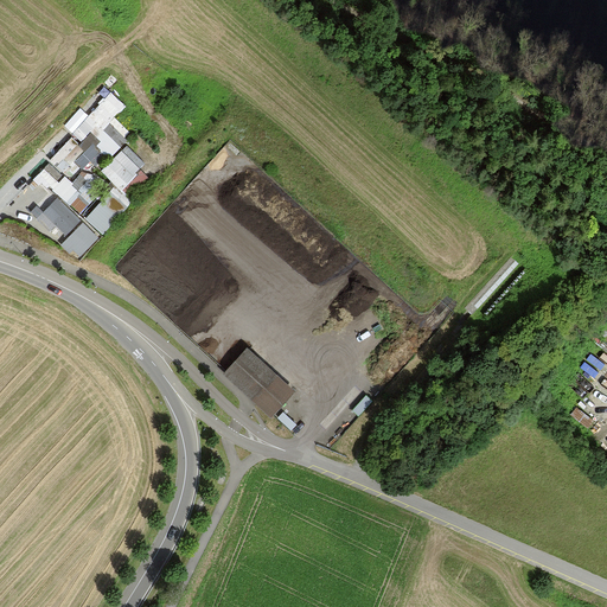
[(74,138),(80,142),(91,131),(97,125),(91,119),(74,138)]
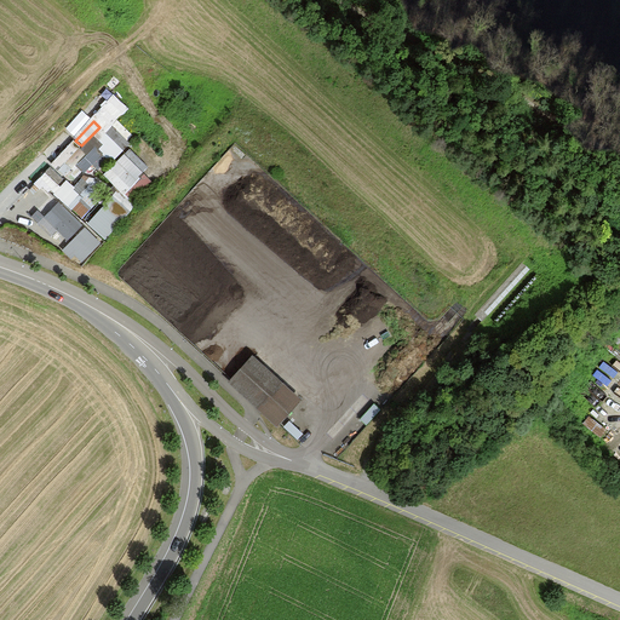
[(112,161),(130,142),(110,125),(104,132),(99,127),(93,133),(105,144),(99,150),(112,161)]
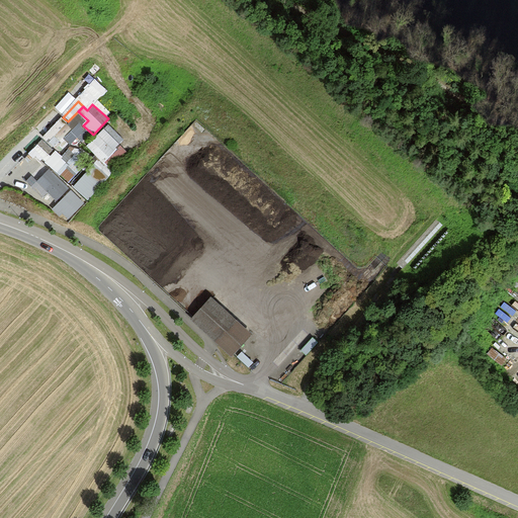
[(50,142),(68,121),(63,117),(45,137),(50,142)]
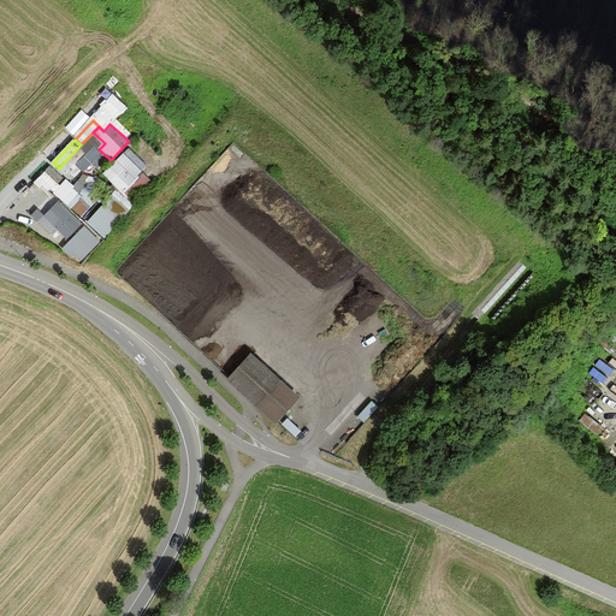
[(143,172),(124,153),(110,167),(129,187),(143,172)]
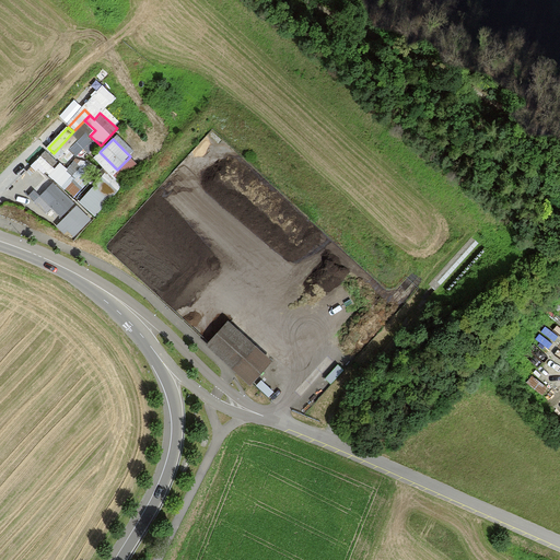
[(137,163),(130,156),(117,170),(113,174),(119,181),(137,163)]
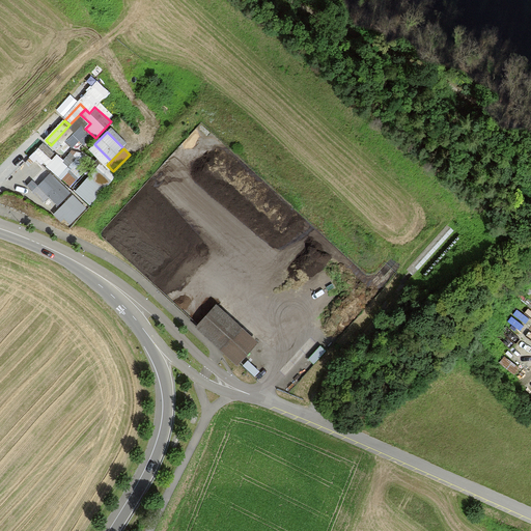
[(85,167),(71,155),(61,166),(65,170),(60,176),(70,185),(85,167)]
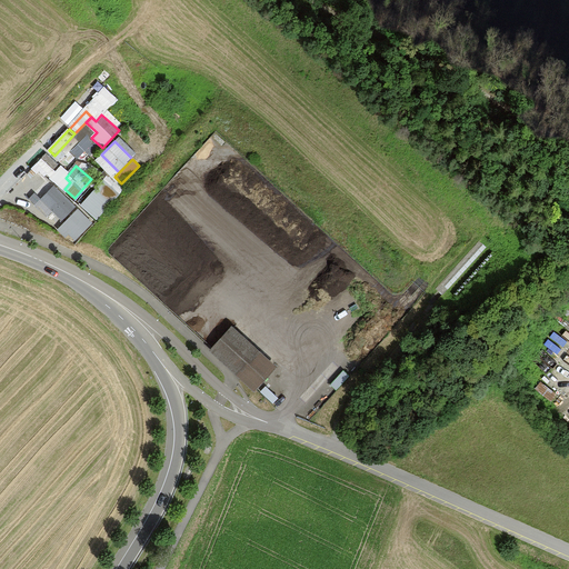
[(60,178),(46,167),(41,172),(56,185),(60,178)]
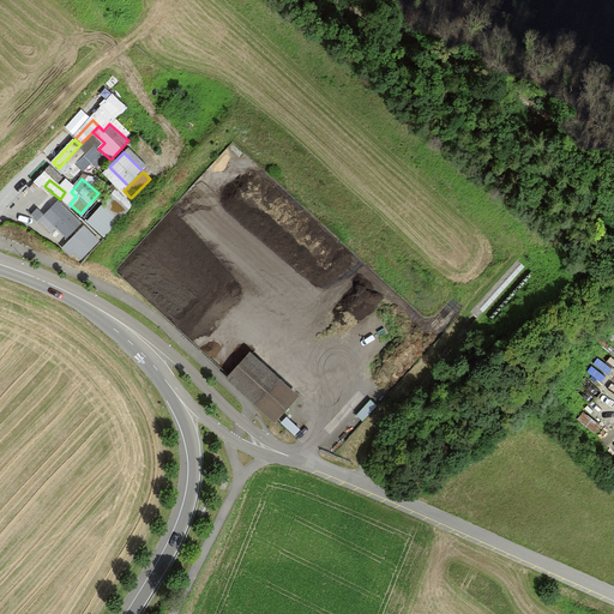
[(124,206),(110,194),(88,217),(92,222),(101,214),(108,222),(124,206)]
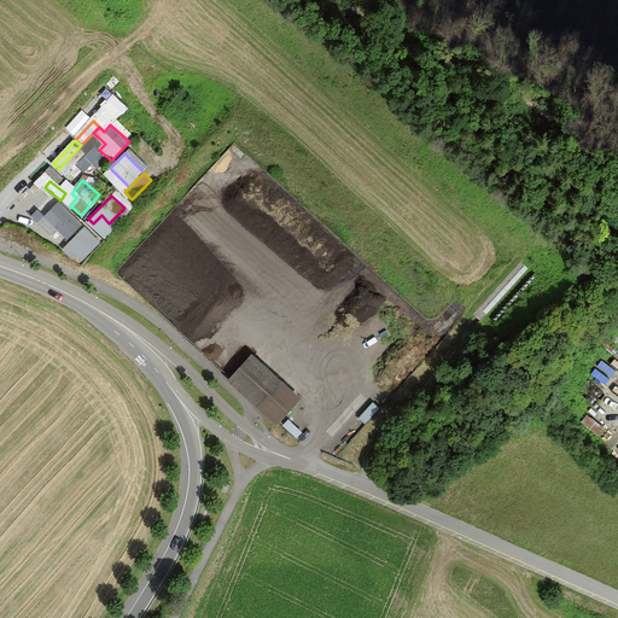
[(82,222),(59,200),(39,222),(52,234),(57,228),(68,238),(82,222)]
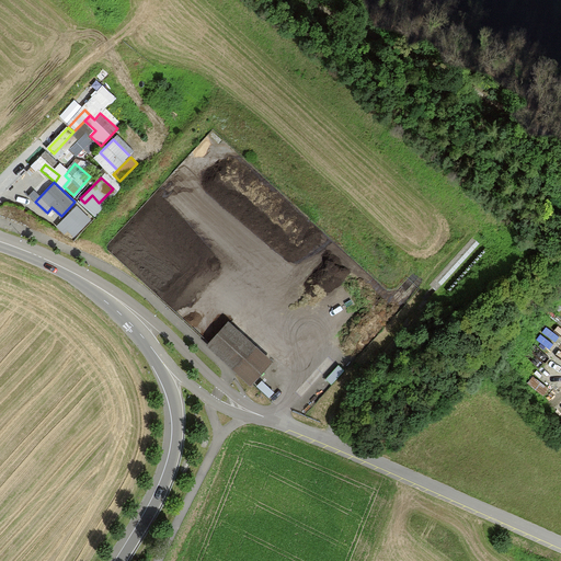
[(19,202),(9,195),(6,201),(15,207),(19,202)]
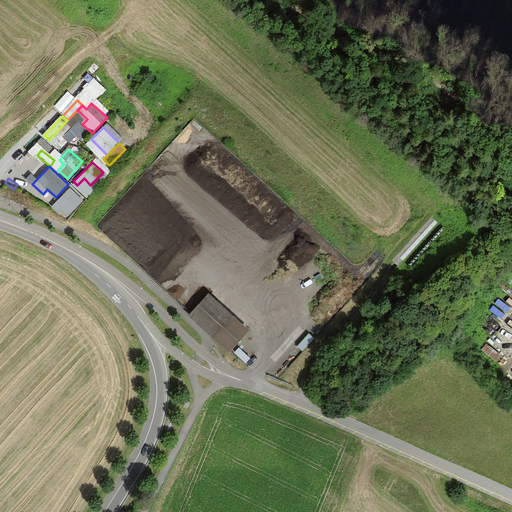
[(82,198),(75,191),(61,207),(67,213),(82,198)]
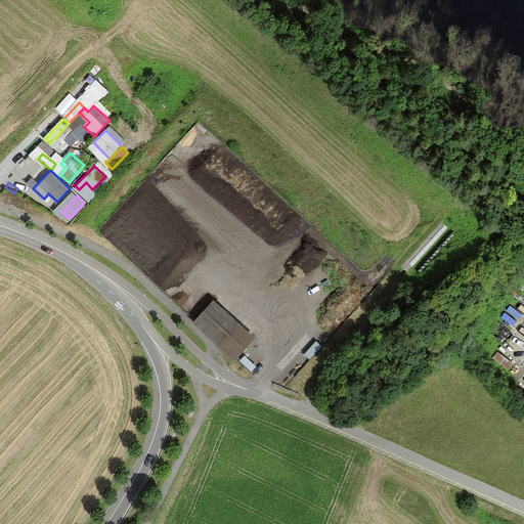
[(255,336),(215,300),(197,321),(235,357),(255,336)]
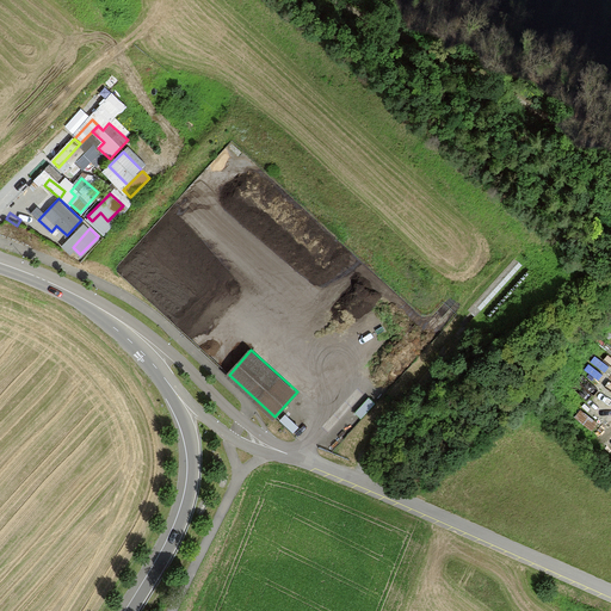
[(375,401),(369,396),(356,412),(360,418),(375,401)]
